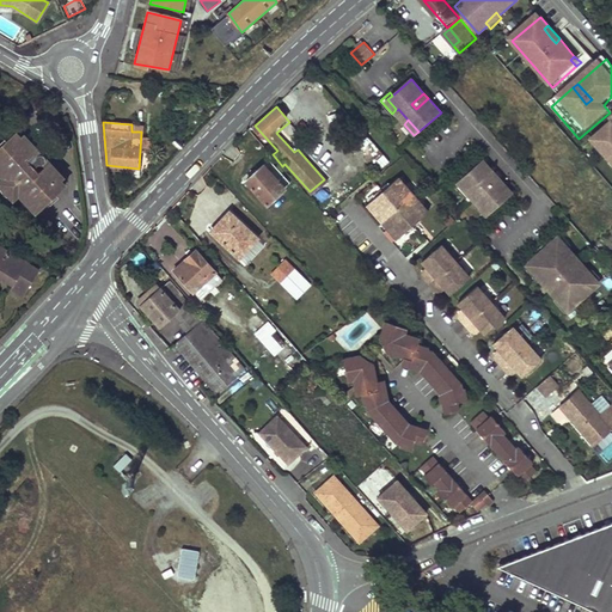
[(611,126),(593,142),(601,151),(605,148),(611,154),(606,158),(611,163),(611,126)]
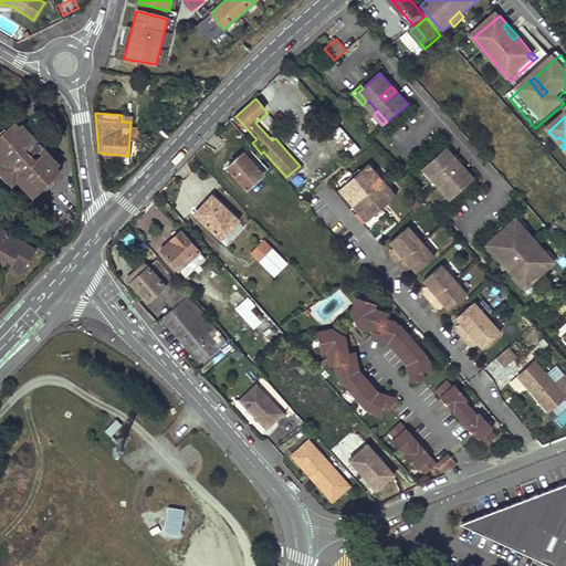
[(23,125),(20,127),(16,123),(0,137),(0,160),(3,165),(0,167),(0,171),(12,185),(18,180),(33,196),(60,170),(56,166),(59,163),(23,125)]
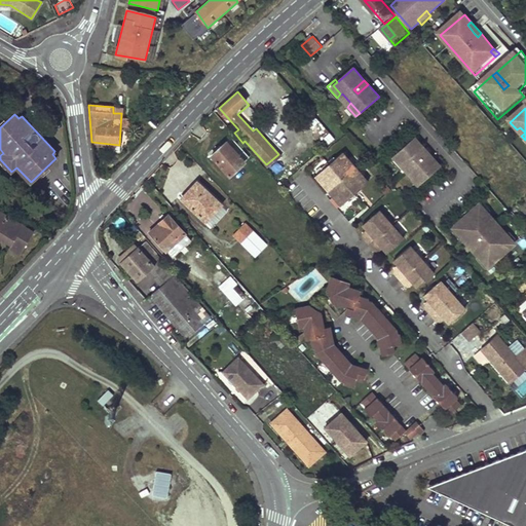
[(250,158),(232,138),(212,155),(229,176),(250,158)]
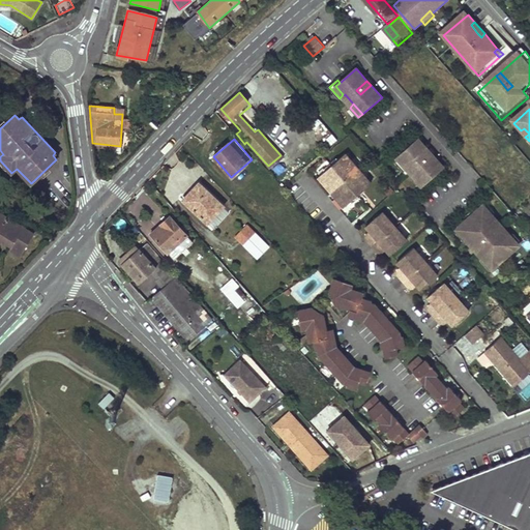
[(430,151),(418,139),(403,153),(399,156),(406,165),(406,166),(408,165),(416,174),(424,184),(425,184),(444,168),(434,155),(422,165),(418,160),(430,151)]
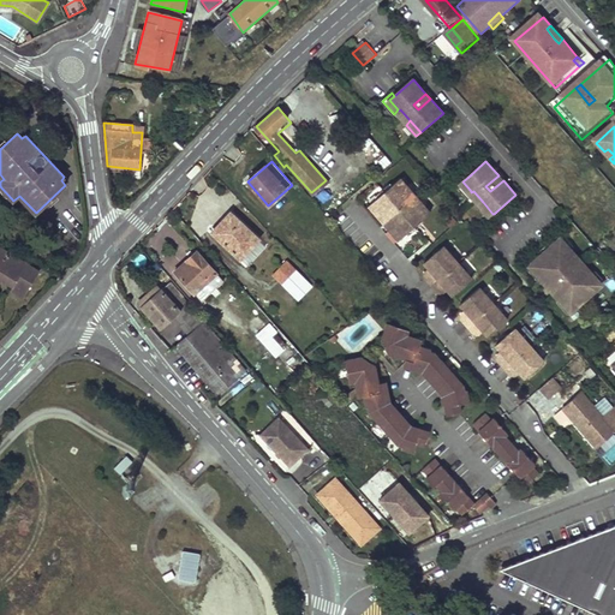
[(467,178),(465,174),(455,183),(466,196),(471,191),(463,181),(467,178)]
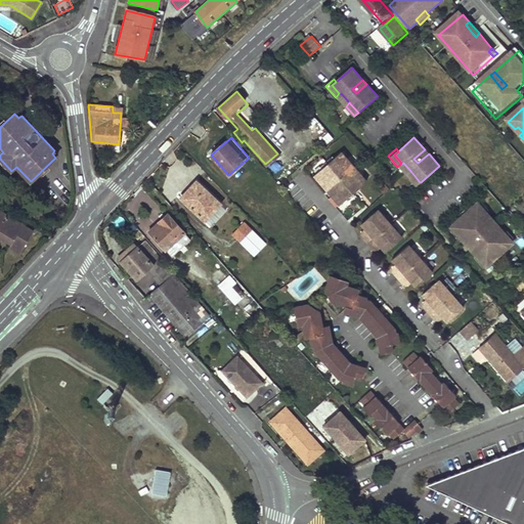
[(429,154),(425,149),(413,159),(418,163),(429,154)]
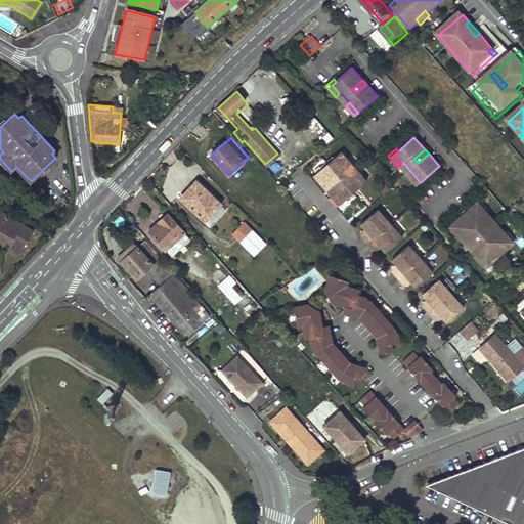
[(366,180),(340,151),(313,175),(339,205),(366,180)]
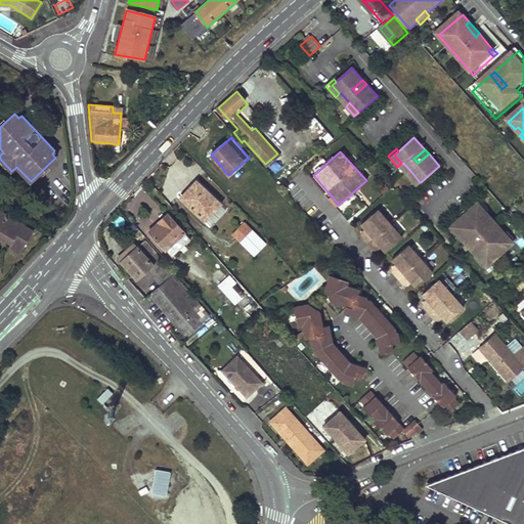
[(280,158),(269,165),(274,173),(286,166),(280,158)]
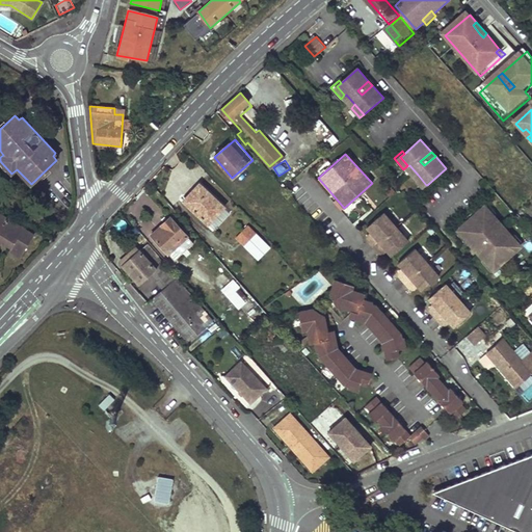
[(426,185),(418,175),(414,179),(423,188),(426,185)]
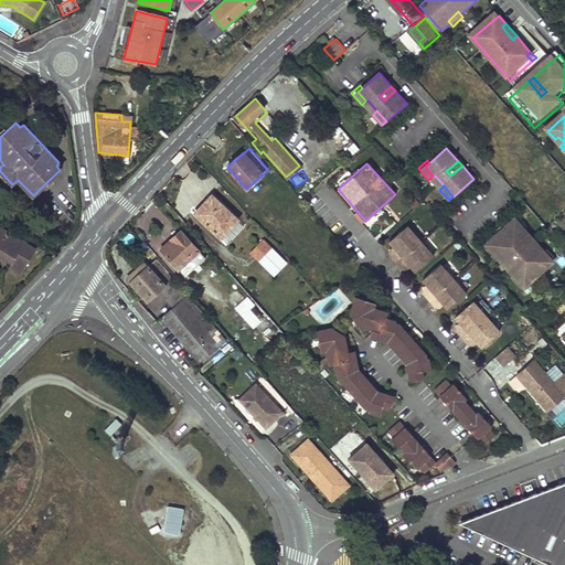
[(237,220),(212,195),(194,212),(220,237),(237,220)]
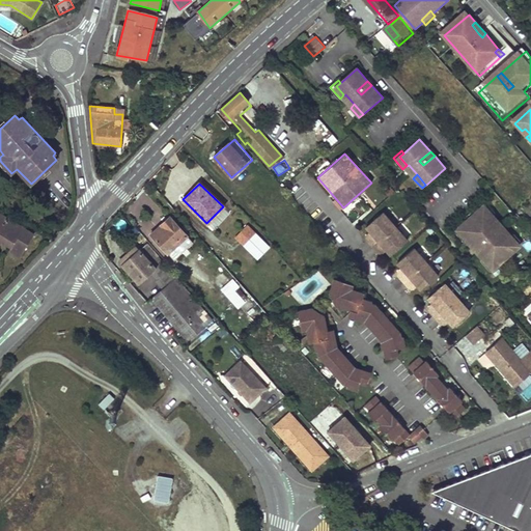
[(487,207),(485,205),(476,214),(475,215),(477,217),(473,220),(472,218),(462,227),(466,232),(464,234),(468,240),(474,247),(490,233),(494,239),(478,251),(484,258),(490,263),(492,261),(497,267),(506,258),(505,256),(508,252),(510,254),(511,253),(521,246),(519,244),(512,236),(494,215),(493,214),(487,207)]
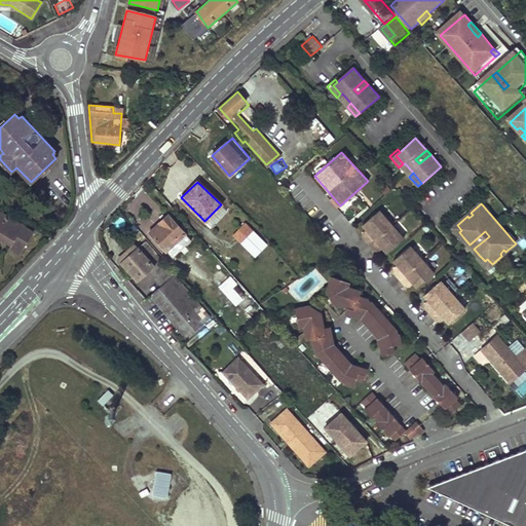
[(491,209),(486,203),(483,205),(488,212),(491,209)]
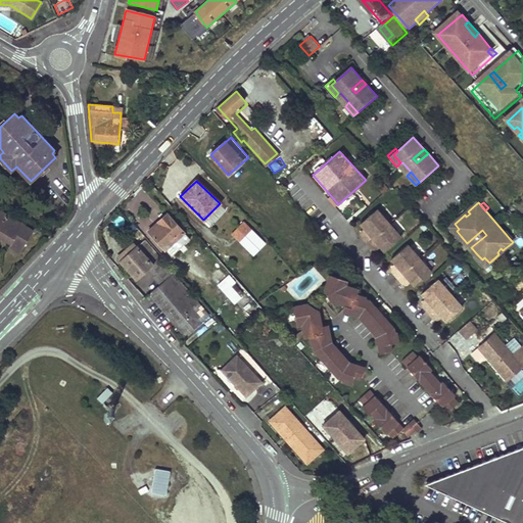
[(375,209),(359,225),(365,232),(360,237),(370,249),(377,244),(382,251),(398,236),(375,209)]
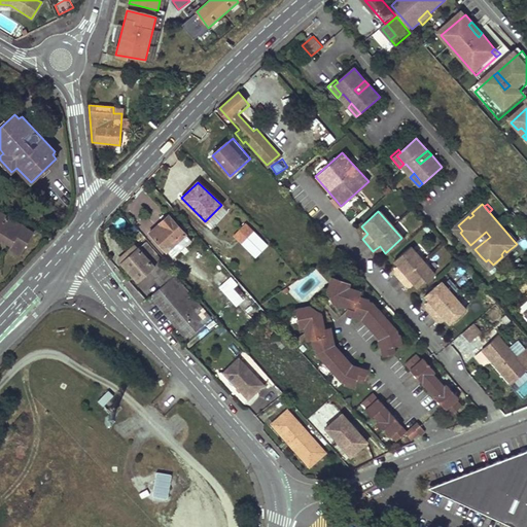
[(34,233),(0,212),(0,237),(11,244),(9,248),(21,254),(34,233)]
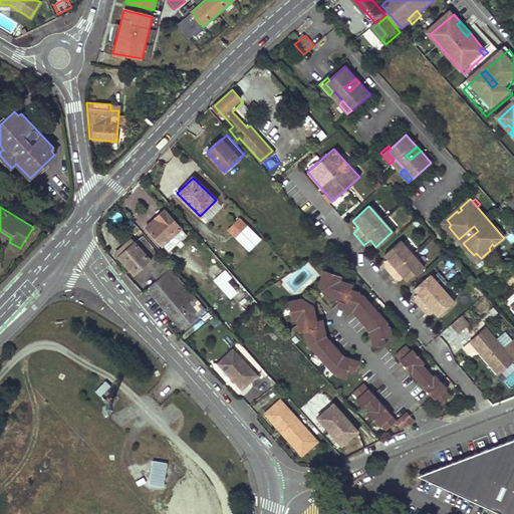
[(181,228),(164,210),(156,217),(157,219),(147,228),(163,245),(170,238),(173,241),(183,232),(181,229),(181,228)]
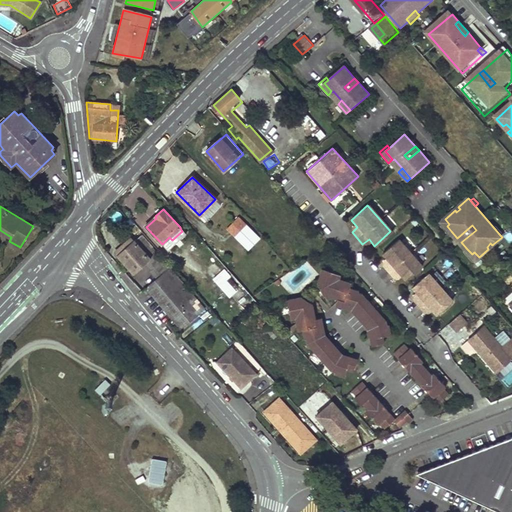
[(244,220),(241,216),(235,221),(239,225),(244,220)]
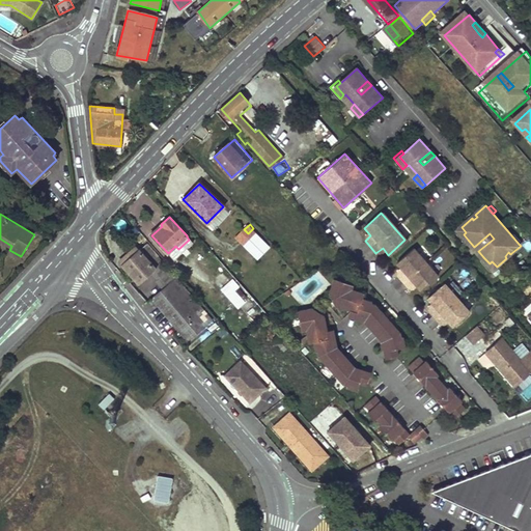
[(466,232),(462,227),(456,231),(466,242),(468,240),(464,234),(466,232)]
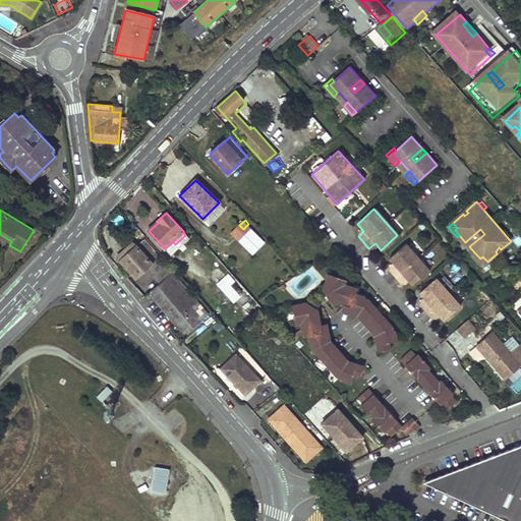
[(265,241),(251,226),(239,237),(252,252),(265,241)]
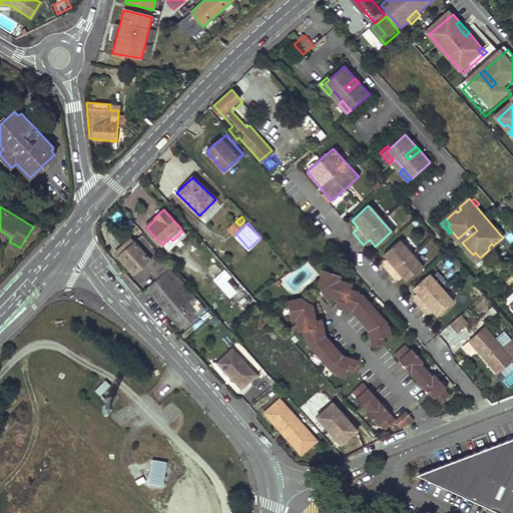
[(473,225),(458,238),(462,242),(477,230),(473,225)]
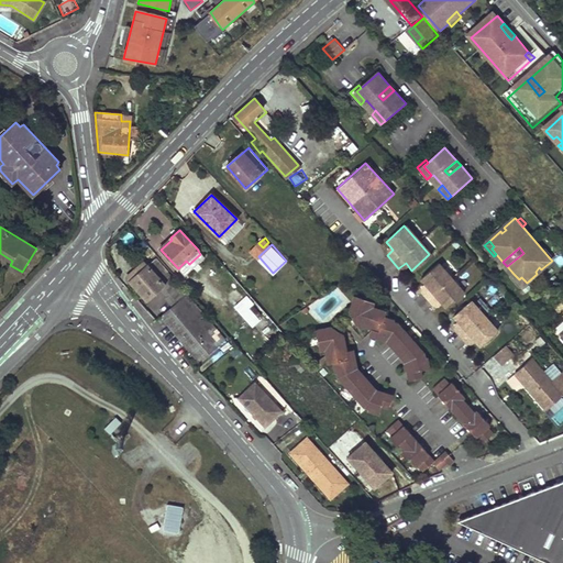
[(553,255),(547,247),(543,251),(550,258),(553,255)]
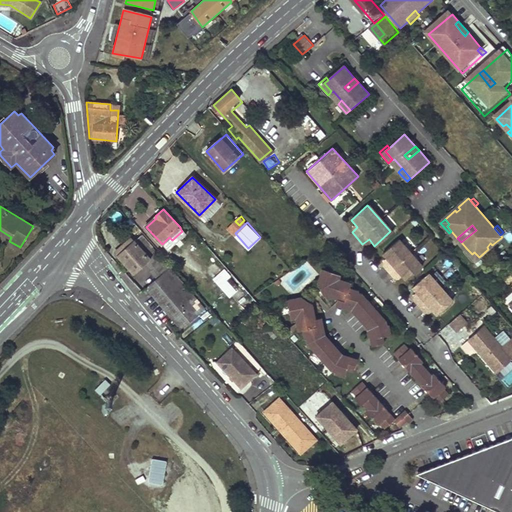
[(171,268),(141,234),(118,255),(134,273),(148,261),(154,268),(151,271),(158,279),(171,268)]
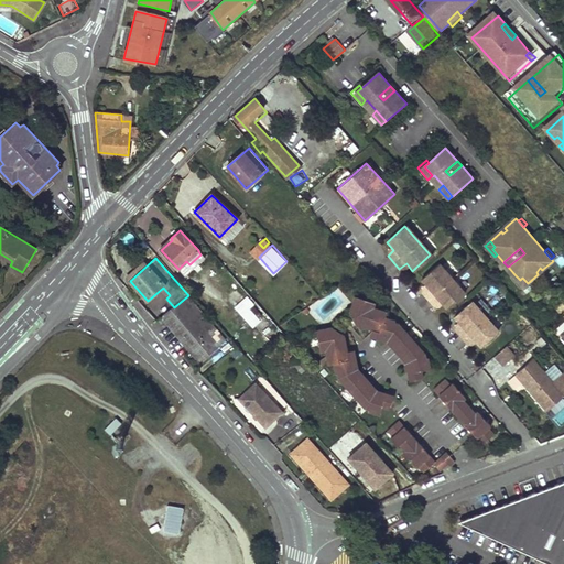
[(464,293),(437,263),(420,280),(426,288),(421,294),(433,306),(440,301),(446,308),(464,293)]
